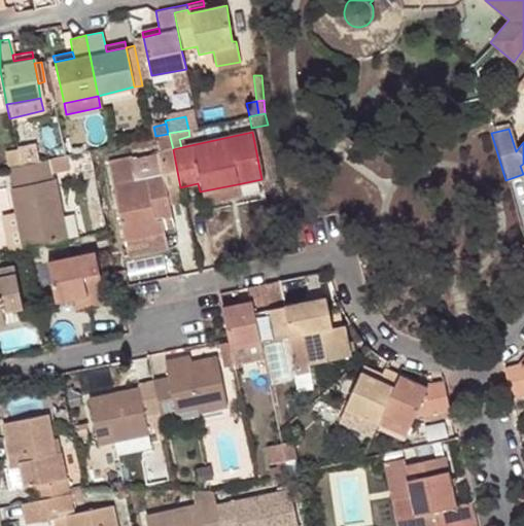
[(155,136),(152,137),(155,152),(173,149),(169,133),(168,134),(155,136)]
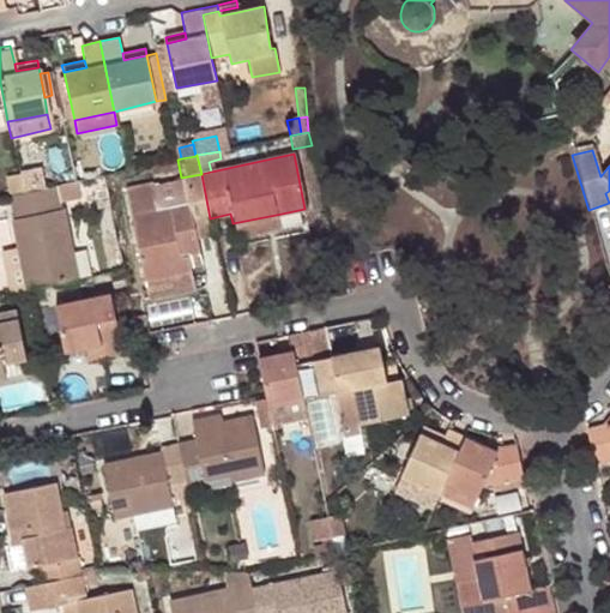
[(17,173),(20,188),(34,186),(31,170),(17,173)]
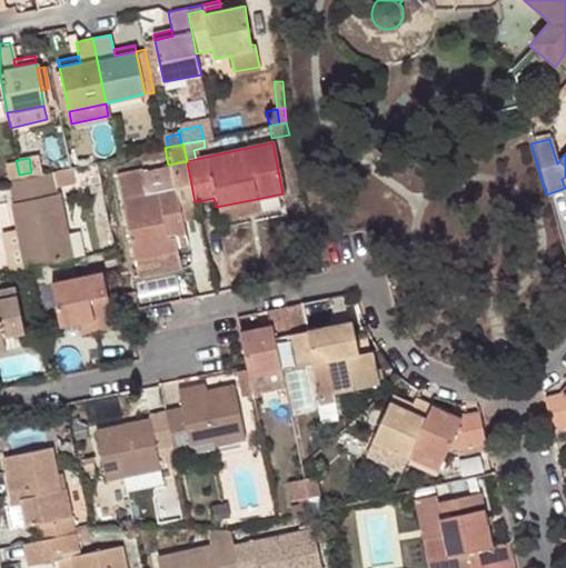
[(19,175),(16,160),(1,163),(5,181),(9,180),(19,178),(19,175)]
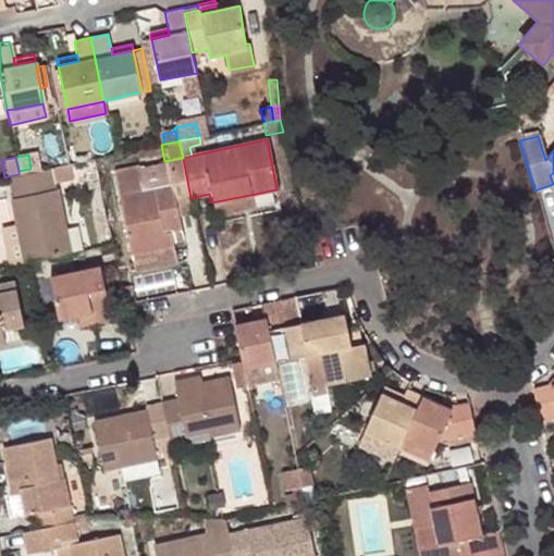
[(110,169),(127,256),(152,250),(172,247),(172,243),(170,233),(180,231),(177,217),(175,206),(192,202),(191,198),(183,158),(164,161),(169,183),(139,188),(133,163),(110,169)]
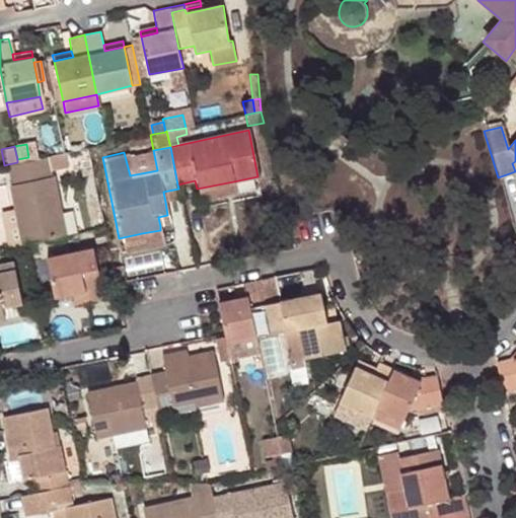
[(45,156),(48,166),(66,163),(64,153),(62,153),(45,156)]
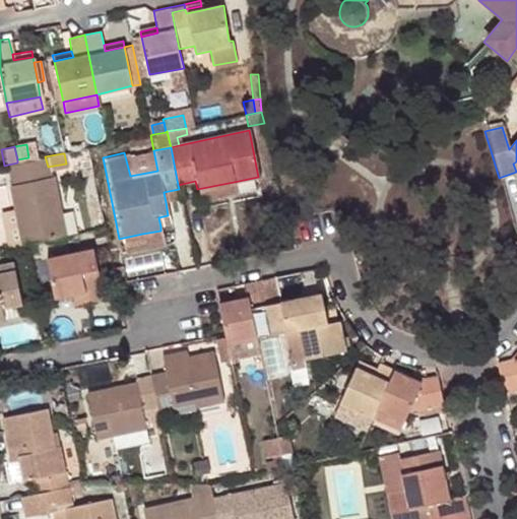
[(48,172),(48,167),(45,156),(17,163),(8,165),(11,180),(8,180),(21,246),(24,245),(65,237),(51,171),(48,172)]
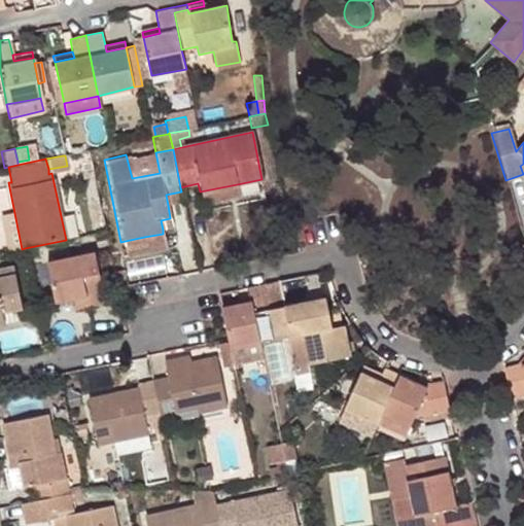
[(239,195),(237,184),(200,191),(203,203),(239,195)]
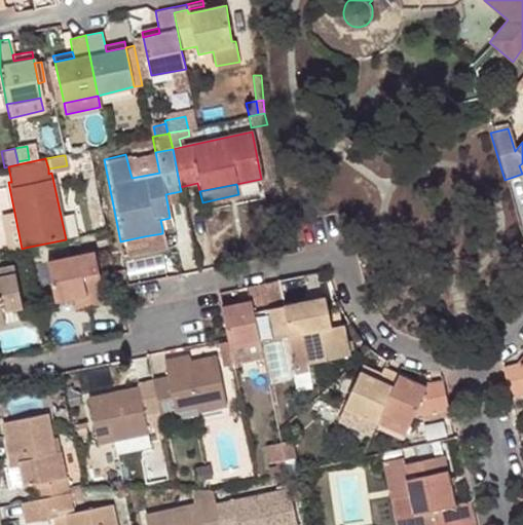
[(165,194),(167,204),(183,201),(181,191),(165,194)]
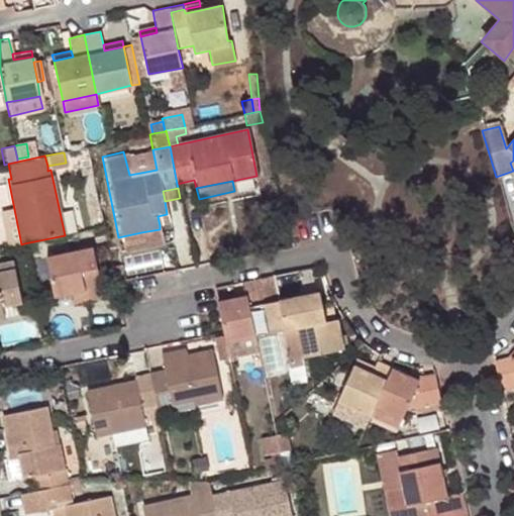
[(169,224),(167,214),(158,216),(160,225),(169,224)]
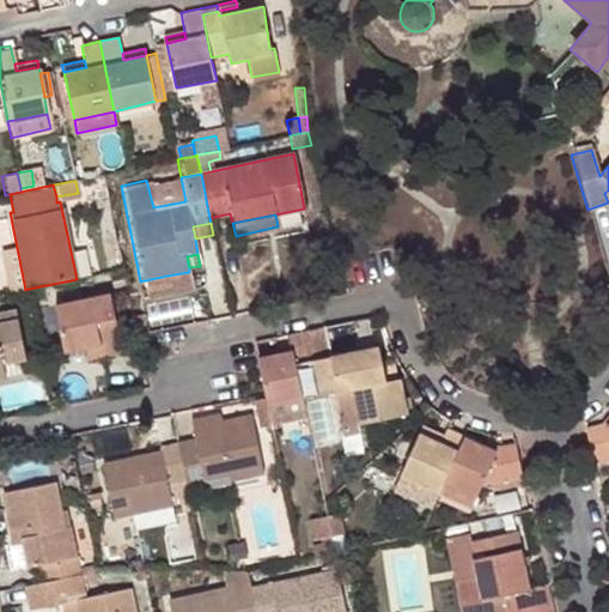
[(171,295),(168,276),(140,282),(144,300),(171,295)]
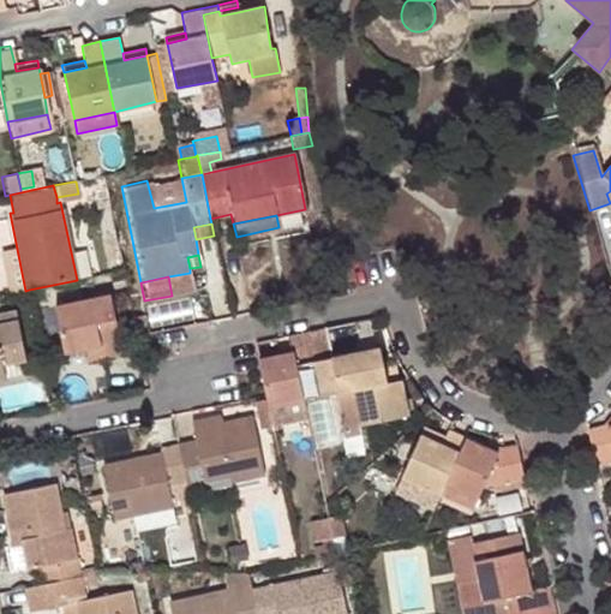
[(112,292),(53,302),(61,350),(84,345),(100,343),(102,356),(123,352),(112,292)]
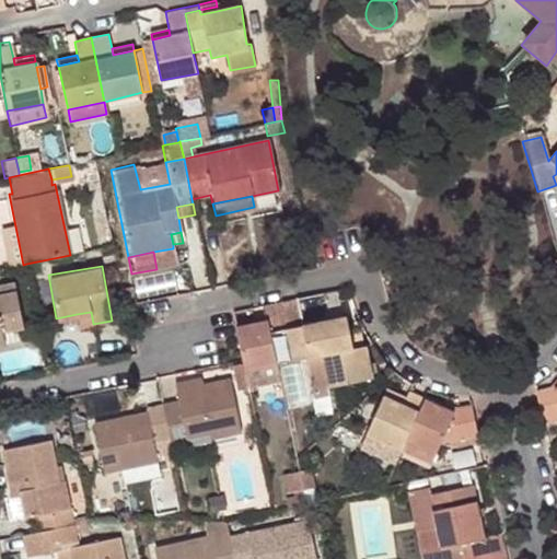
[(0,345),(9,344),(6,332),(25,326),(16,281),(0,284),(0,345)]
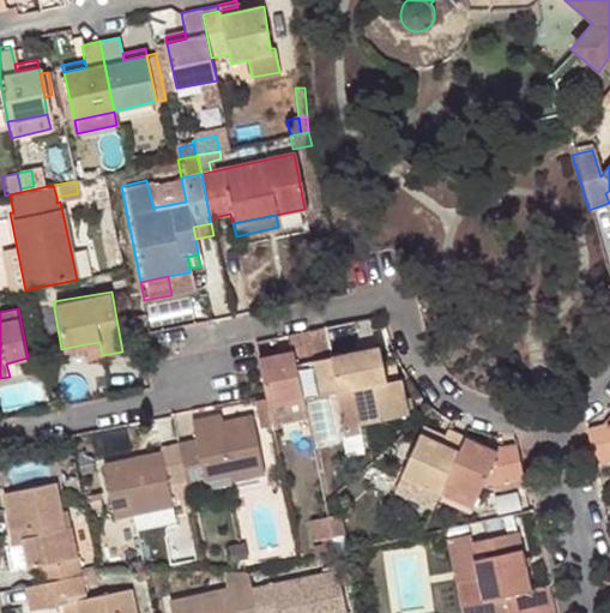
[(146,334),(143,316),(133,318),(137,336),(146,334)]
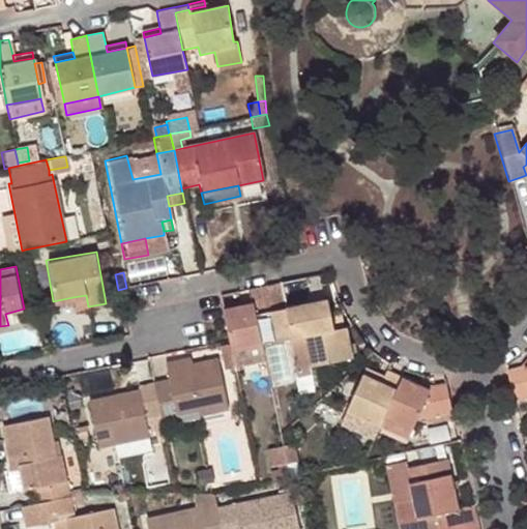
[(287,304),(303,301),(298,277),(283,281),(287,304)]
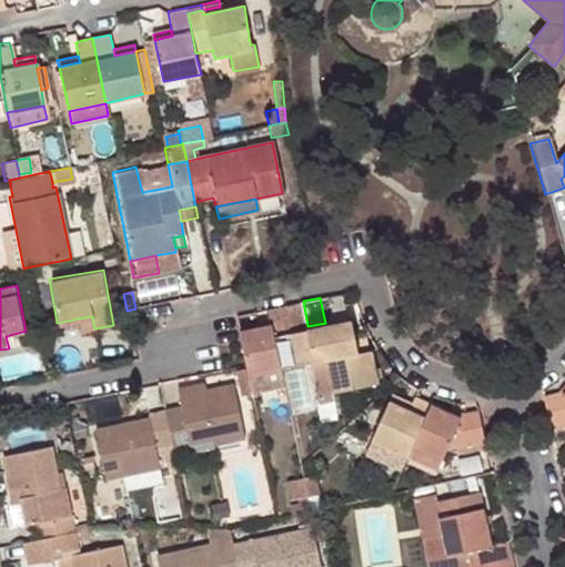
[(301,363),(312,361),(314,360),(308,326),(303,301),(299,302),(289,304),(301,363)]
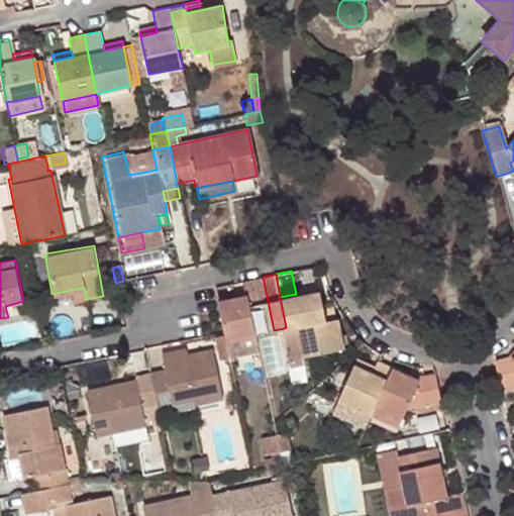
[(248,294),(257,333),(274,330),(263,277),(246,281),(246,285),(248,294)]
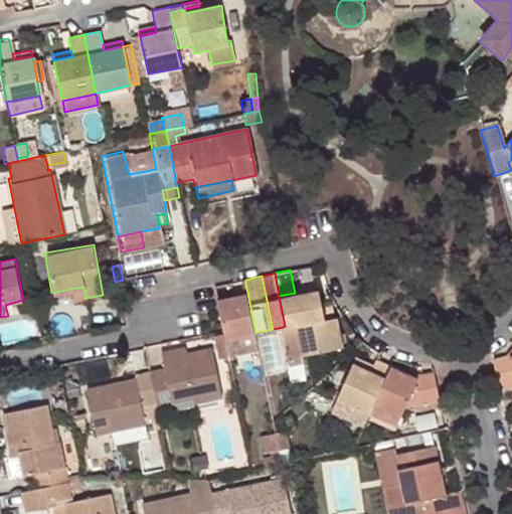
[(229,288),(231,296),(247,293),(245,284),(229,288)]
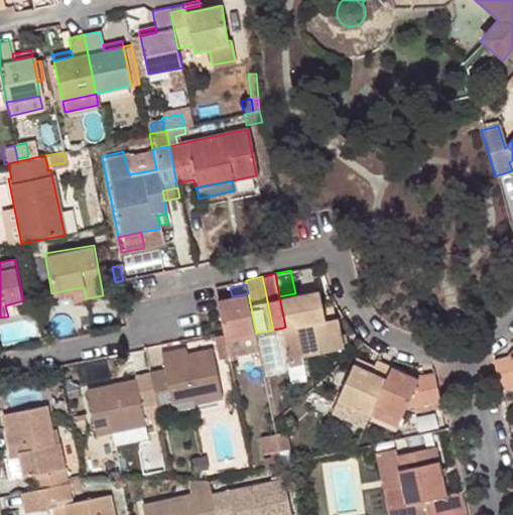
[(86,298),(84,287),(71,289),(73,301),(86,298)]
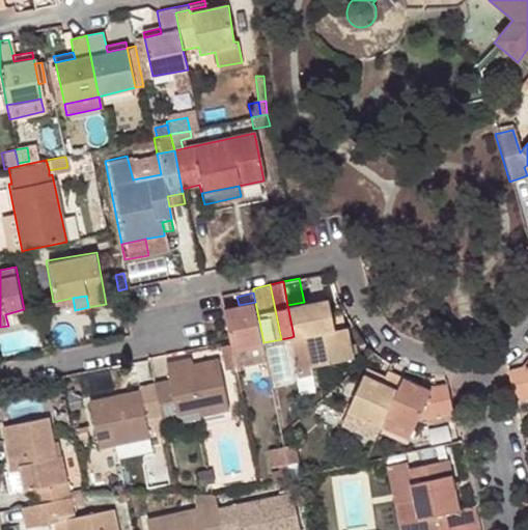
[(294,336),(334,329),(331,312),(328,298),(304,302),(287,305),(294,336)]
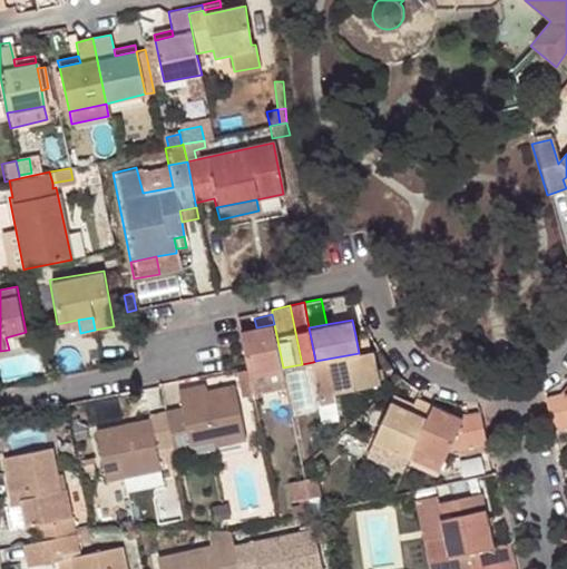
[(283,368),(274,324),(256,327),(241,332),(247,363),(250,374),(283,368)]
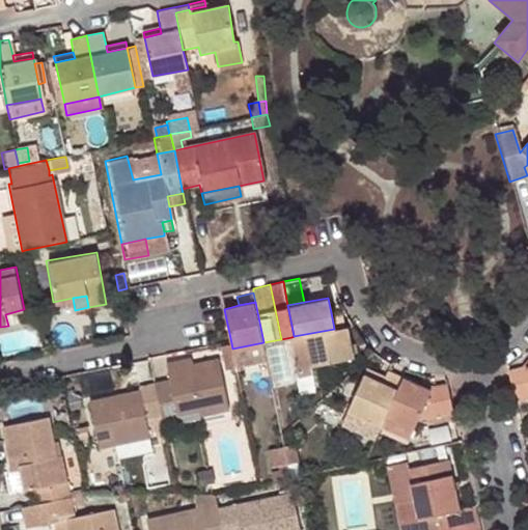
[(24,309),(5,314),(8,326),(27,321),(24,309)]
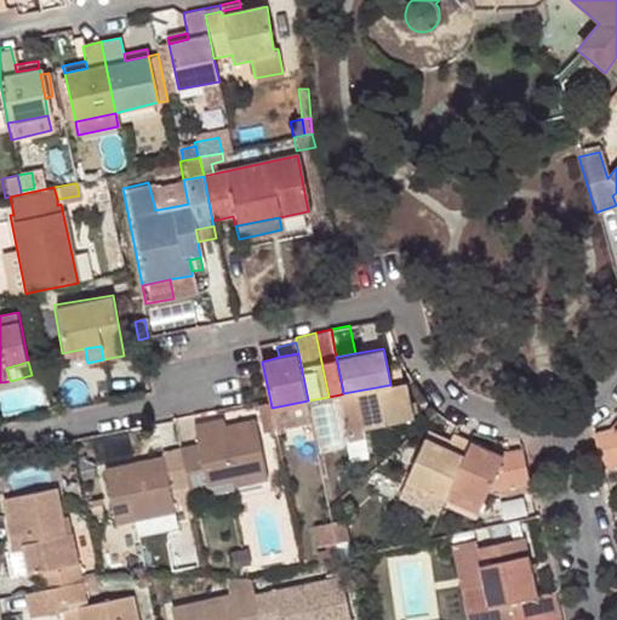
[(398,382),(395,364),(387,365),(390,385),(398,382)]
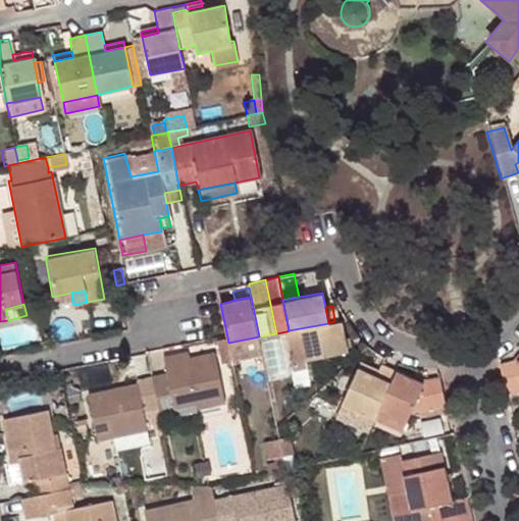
[(328,323),(289,330),(287,331),(294,368),(309,365),(308,359),(348,351),(343,320),(334,321),(328,323)]
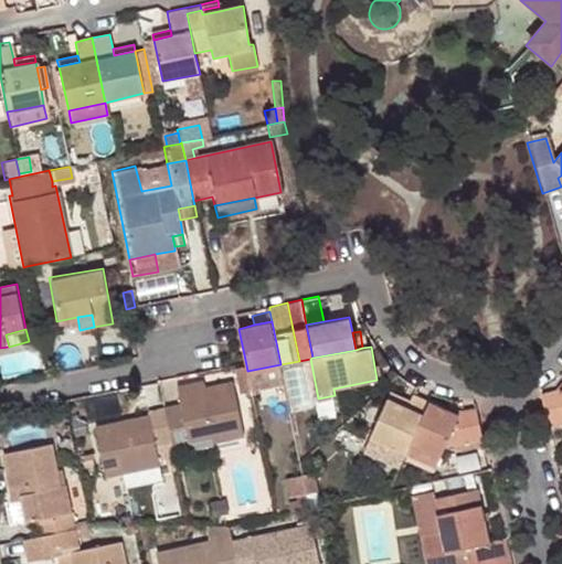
[(250,385),(247,371),(245,360),(233,362),(239,387),(250,385)]
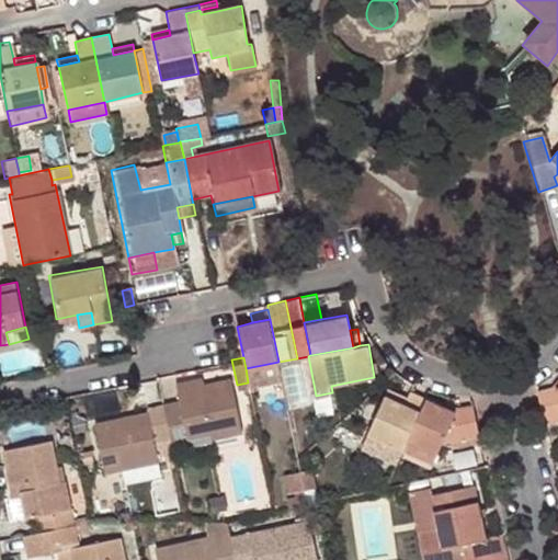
[(248,383),(249,384),(282,378),(279,362),(246,368),(248,383)]
